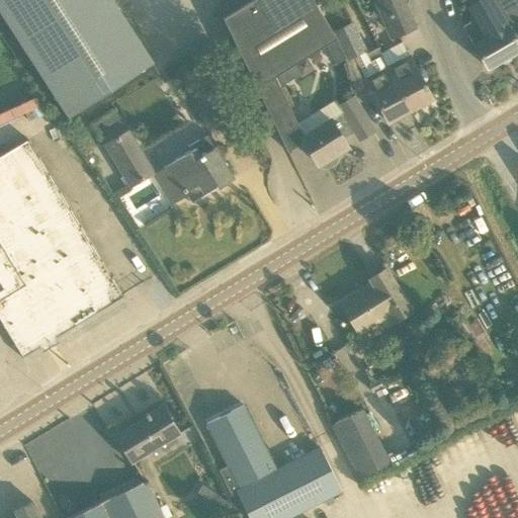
[(0,0),(0,11),(68,116),(153,62),(112,0),(0,0)]
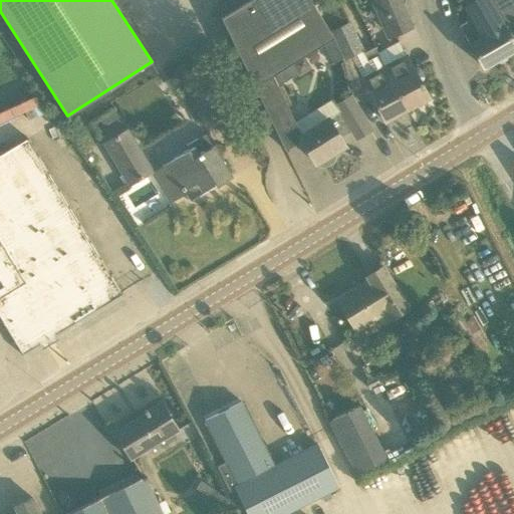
[(319,14),(310,0),(248,0),(221,17),(285,150),(301,140),(315,163),(317,162),(319,165),(325,166),(333,162),(335,156),(333,152),(344,146),(339,138),(352,130),(356,138),(370,130),(350,97),(336,105),(338,108),(299,133),(277,85),(297,73),(299,75),(312,67),(304,55),(333,37),(334,41),(336,39),(324,12),(319,14)]
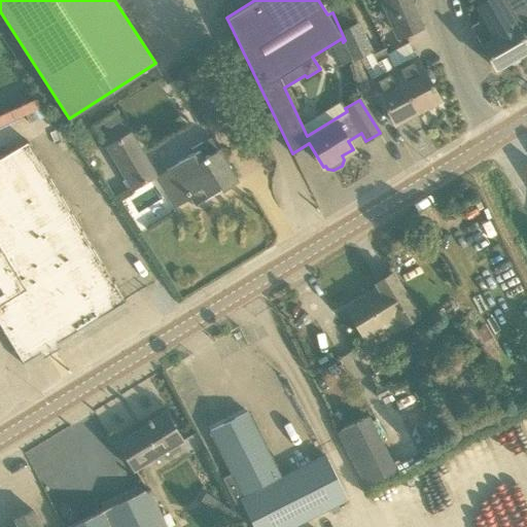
[(386,0),(402,36),(422,28),(410,0),(386,0)]
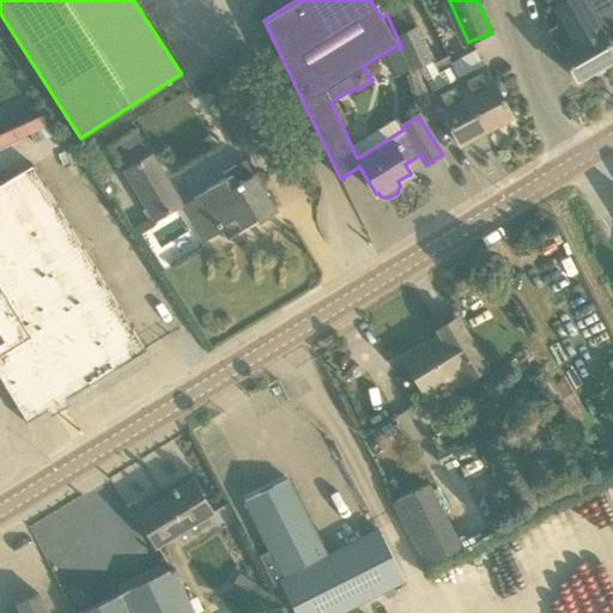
[(547,30),(577,80),(612,59),(612,52),(604,35),(612,29),(612,5),(610,0),(581,0),(584,8),(574,14),(547,30)]
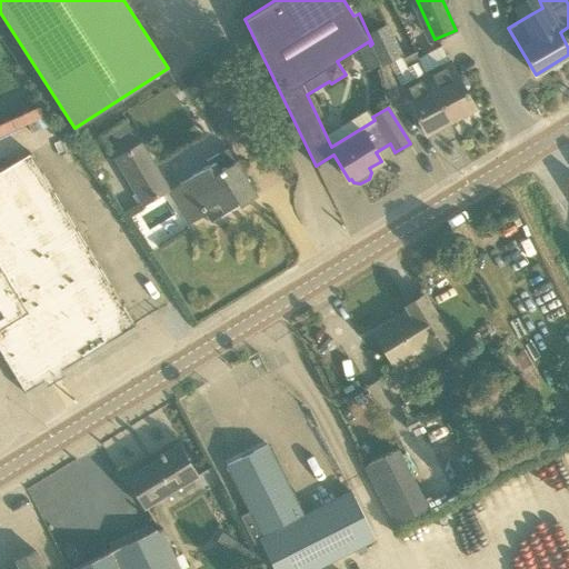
[(372,43),(370,46),(381,67),(388,63),(388,62),(401,56),(402,55),(378,5),(359,13),(372,43)]
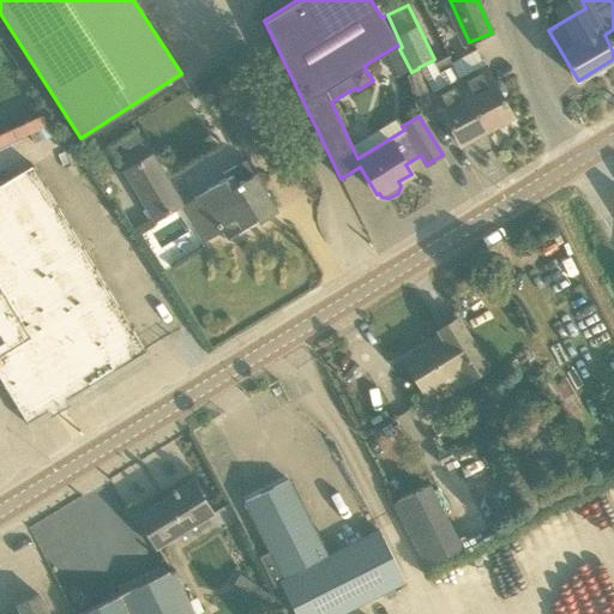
[(485,65),(483,66),(458,78),(457,79),(483,131),(512,115),(503,97),(506,95),(507,91),(501,82),(498,80),(494,82),(485,65)]
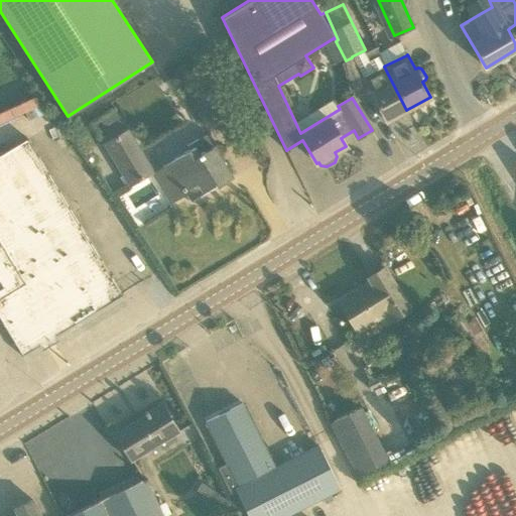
[(384,67),(374,71),(363,78),(365,81),(364,81),(386,121),(406,110),(384,67)]
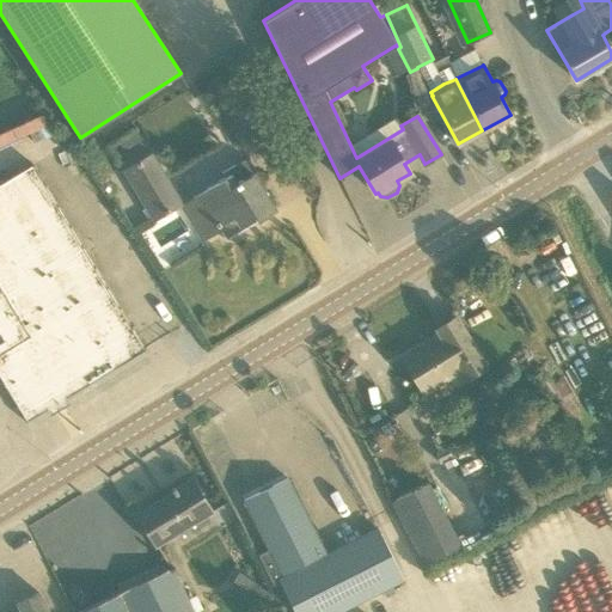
[(227,111),(245,145),(271,130),(254,97),(227,111)]
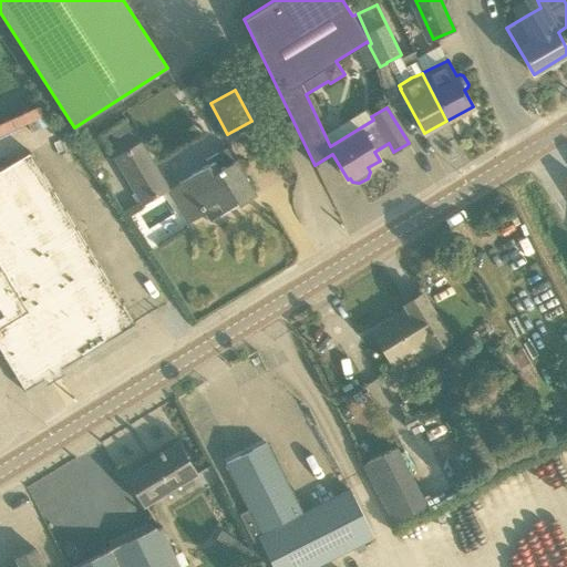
[(117,151),(142,138),(131,116),(106,127),(117,151)]
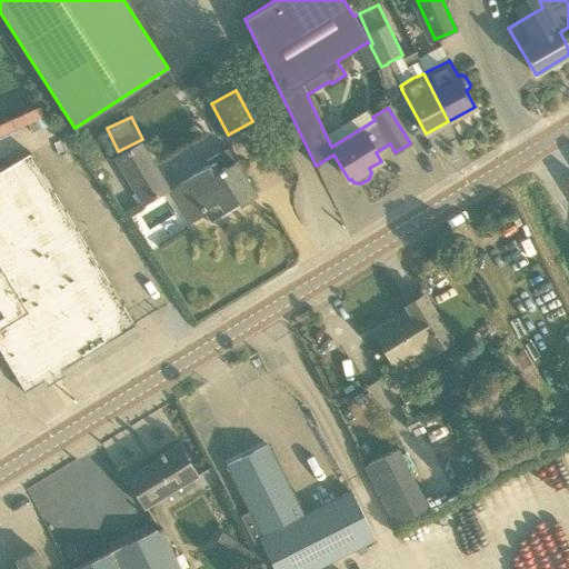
[(142,207),(168,191),(169,190),(139,142),(113,159),(142,207)]
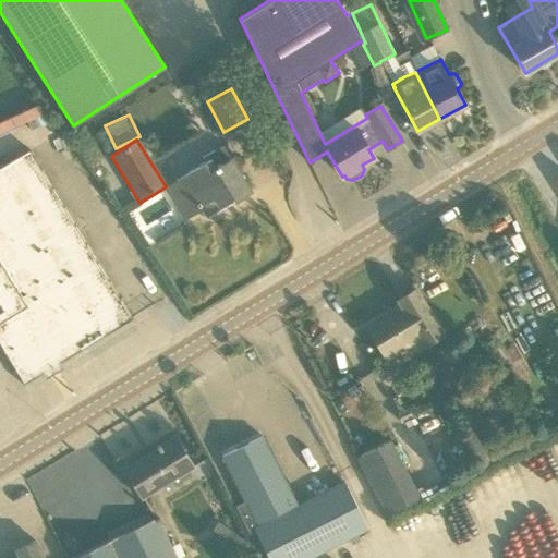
[(0,344),(24,385),(132,319),(28,150),(0,167),(0,344)]
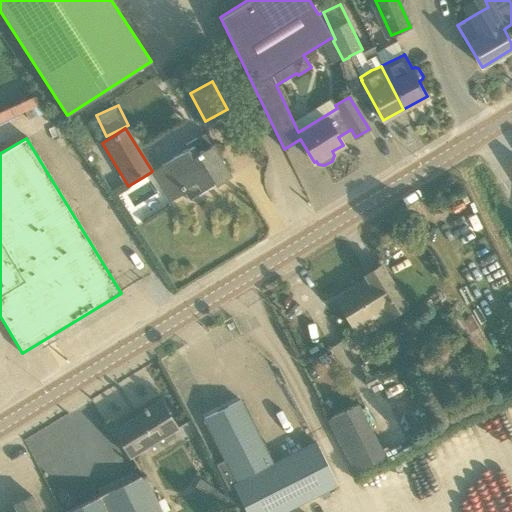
[(203,150),(196,138),(185,144),(188,148),(161,165),(169,178),(158,184),(169,202),(184,193),(189,201),(230,176),(212,145),(203,150)]
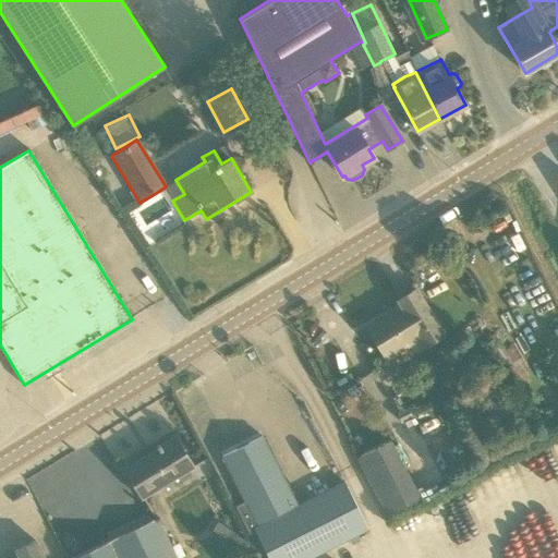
[(425,349),(445,337),(415,289),(398,300),(403,308),(368,329),(387,360),(420,339),(425,349)]
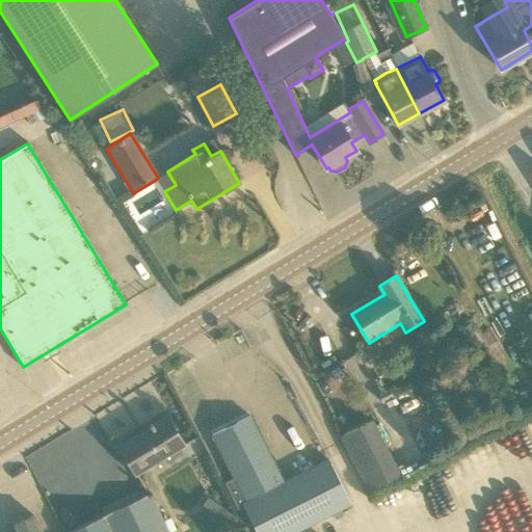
[(283,482),(249,416),(211,434),(244,501),(241,503),(256,531),(302,531),(301,529),(328,515),(341,509),(356,502),(334,456),(283,482)]
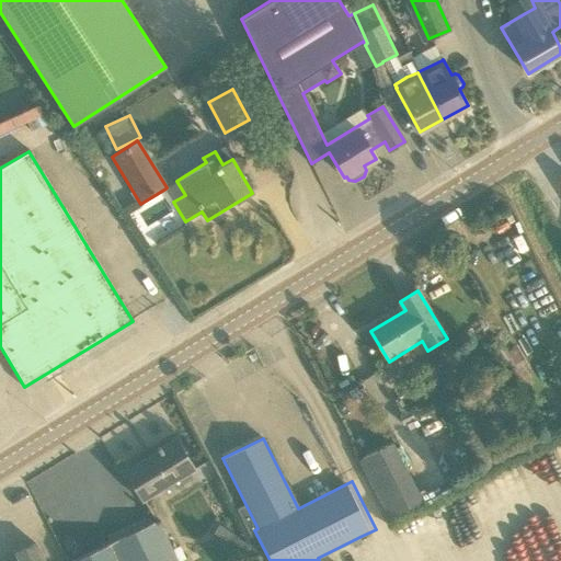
[(142,500),(194,468),(175,439),(125,471),(142,500)]
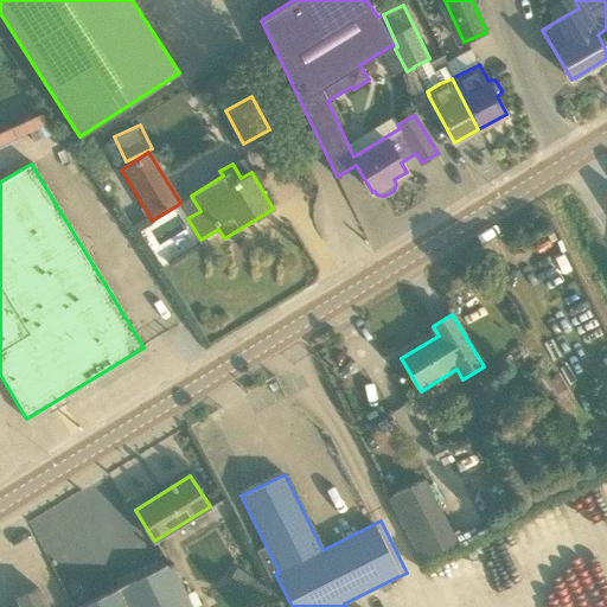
[(420,560),(457,541),(425,478),(388,497),(420,560)]
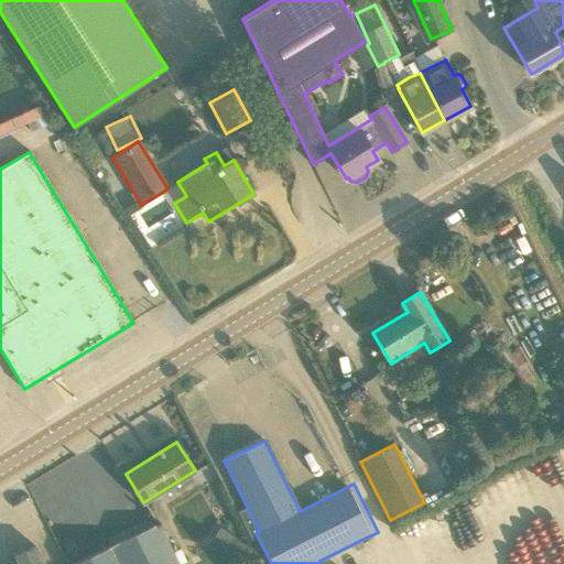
[(176,563),(159,523),(110,546),(73,563),(176,563)]
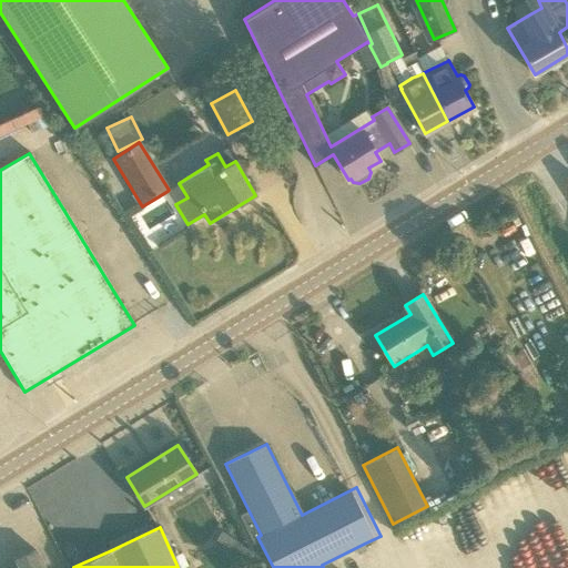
[(46,567),(37,550),(16,560),(19,567),(46,567)]
